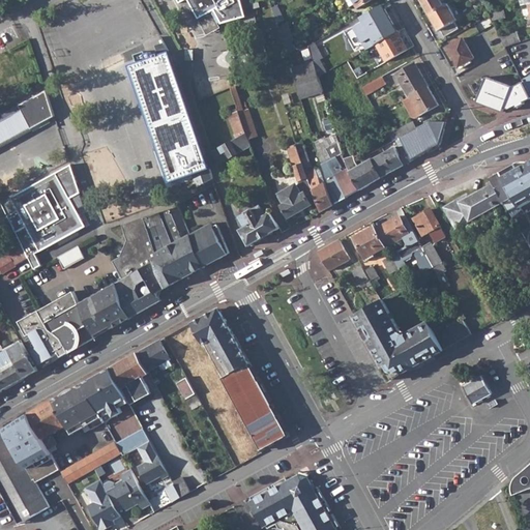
[(178,0),(180,2),(182,0),(188,0),(199,18),(214,8),(223,23),(245,16),(240,0),(178,0)]
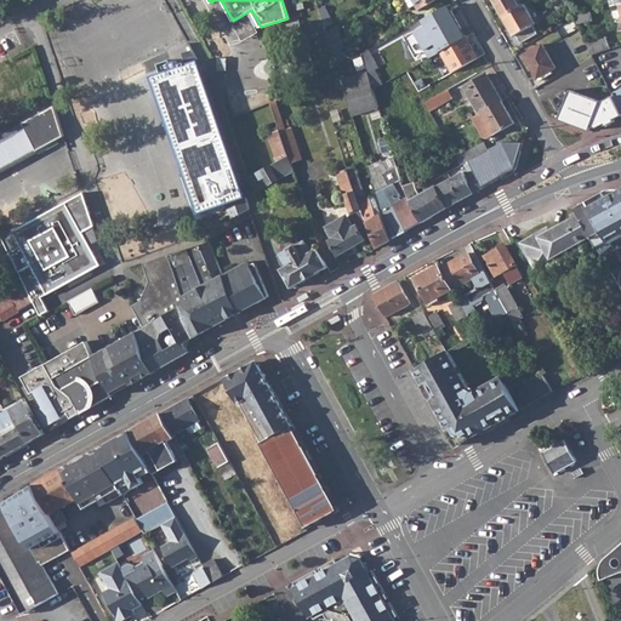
[(494,0),(503,16),(520,6),(516,0),(494,0)]
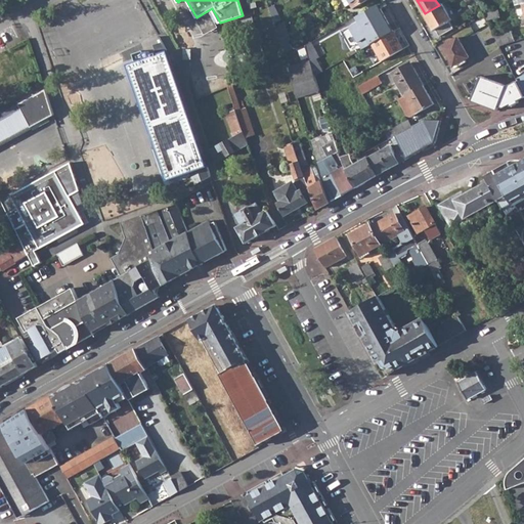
[(425,13),(429,22),(431,20),(436,29),(437,29),(441,36),(454,28),(450,20),(452,19),(443,3),(439,5),(425,13)]
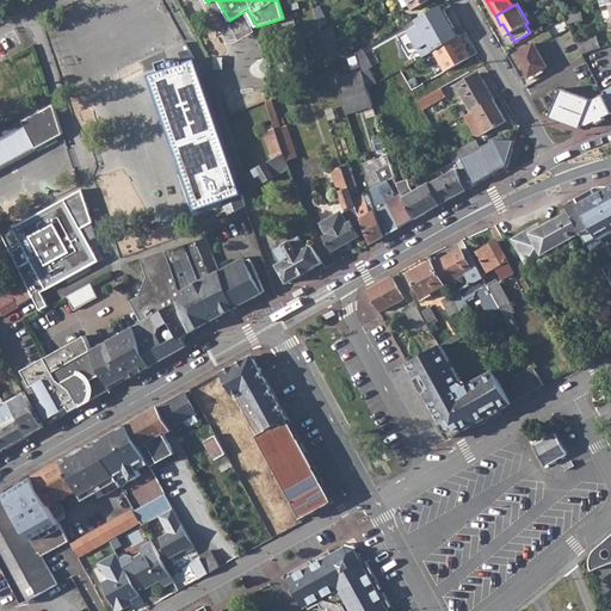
[(320,5),(314,8),(320,28),(328,24),(320,5)]
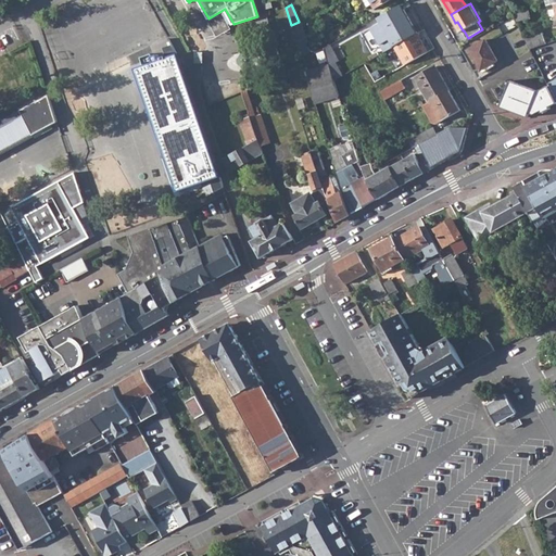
[(379,35),(388,50),(395,46),(417,34),(404,10),(377,24),(382,33),(379,35)]
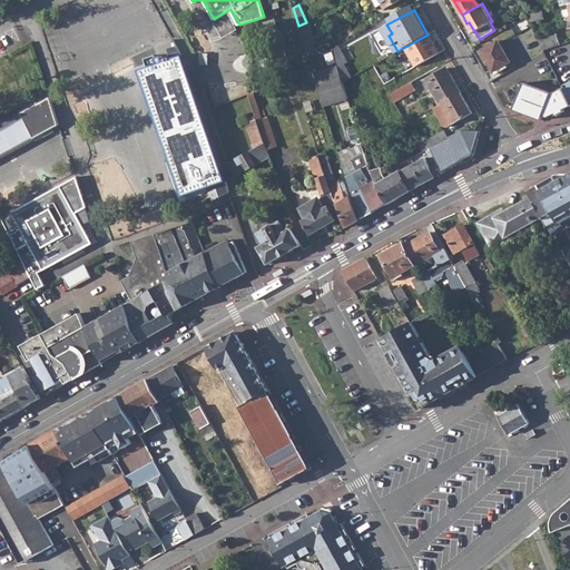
[(542,10),(526,15),(527,16),(530,21),(544,18),(542,10)]
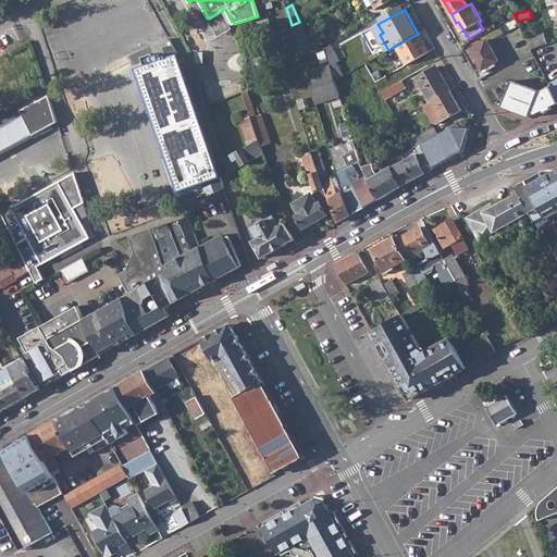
[(302,23),(293,28),(302,60),(311,56),(307,40),(308,39),(302,23)]
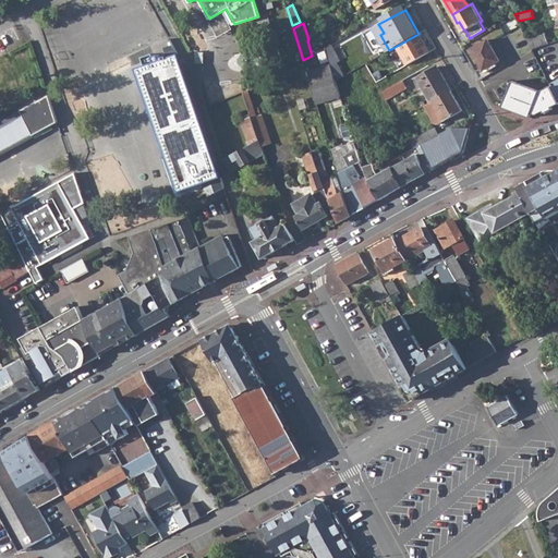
[(545,32),(528,38),(533,49),(549,44),(545,32)]
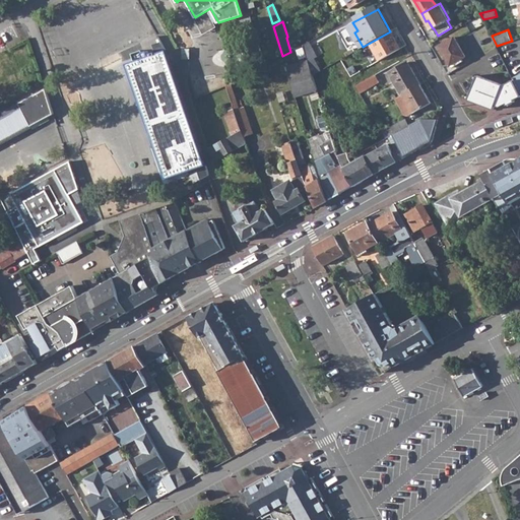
[(390,31),(370,43),(382,64),(403,53),(390,31)]
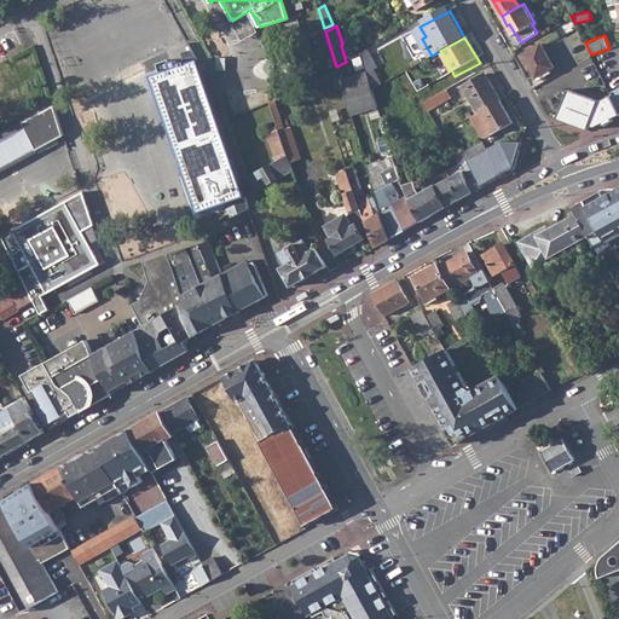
[(542,42),(522,53),(537,77),(555,67),(542,42)]
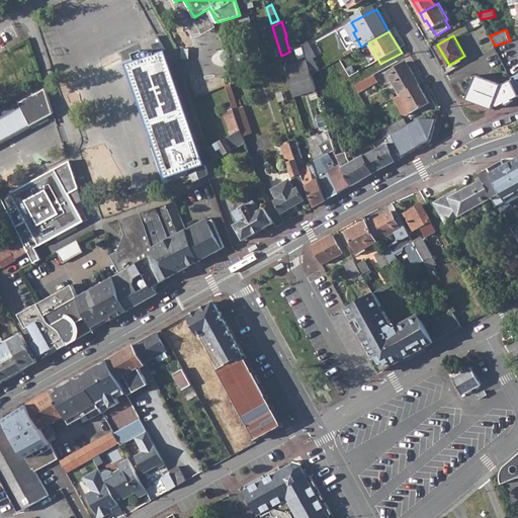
[(172,70),(162,39),(153,44),(155,51),(151,53),(152,55),(126,64),(166,178),(179,173),(187,170),(191,182),(208,173),(194,134),(183,101),(172,70)]
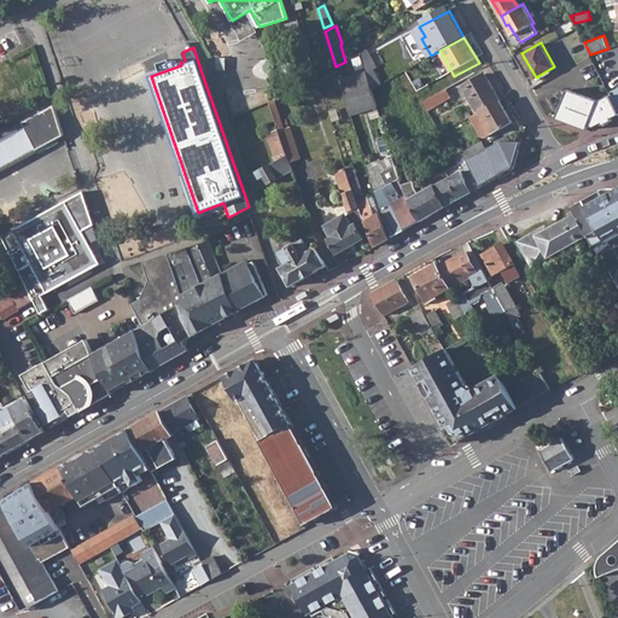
[(367,50),(361,53),(366,70),(372,88),(380,83),(386,81),(367,50)]
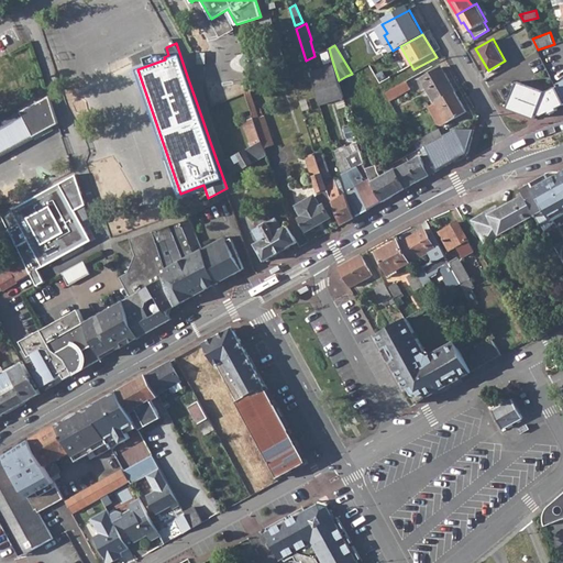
[(333,64),(309,72),(320,106),(344,97),(343,95),(339,80),(333,64)]
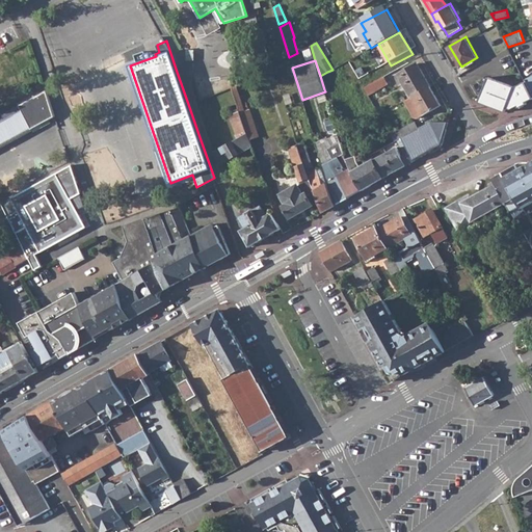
[(397,74),(410,97),(415,95),(430,85),(417,62),(397,74)]
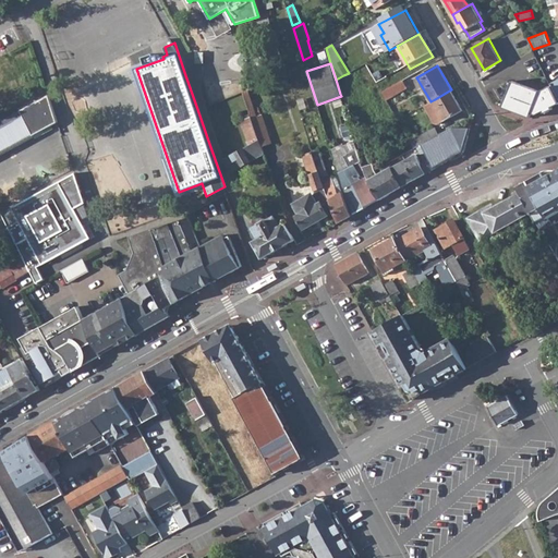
[(343,75),(336,80),(340,94),(349,91),(343,75)]
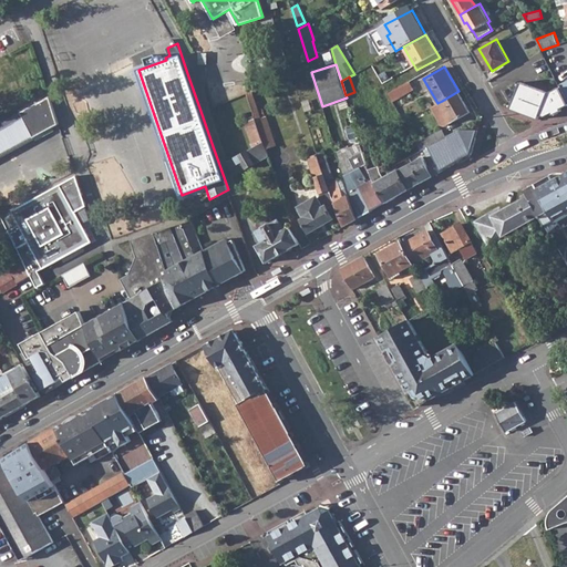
[(409,81),(388,93),(392,101),(413,90),(409,81)]
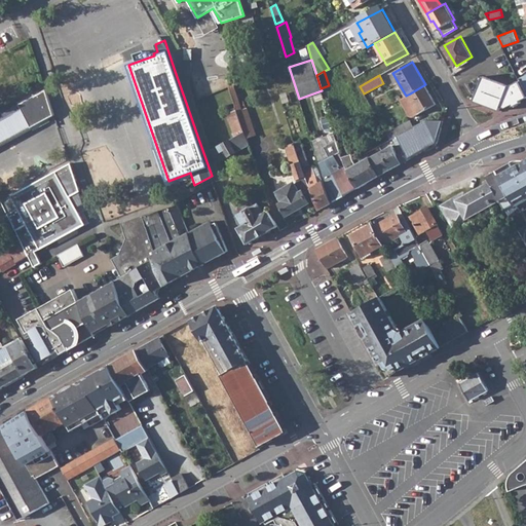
[(482,78),(474,100),(502,110),(511,88),(482,78)]
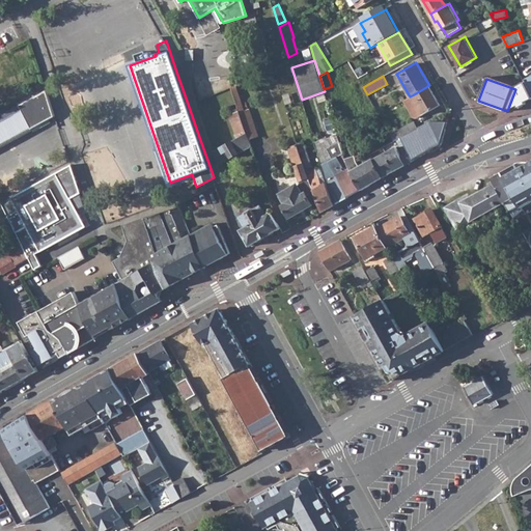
[(515,92),(522,107),(530,102),(530,94),(524,81),(516,85),(520,90),(515,92)]
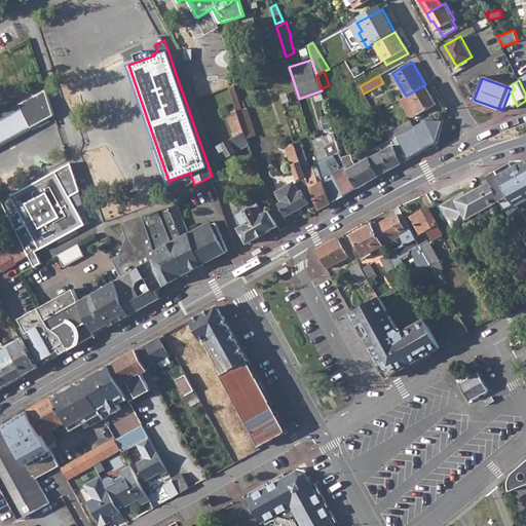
[(425,84),(410,94),(401,99),(411,116),(414,117),(421,113),(437,105),(425,84)]
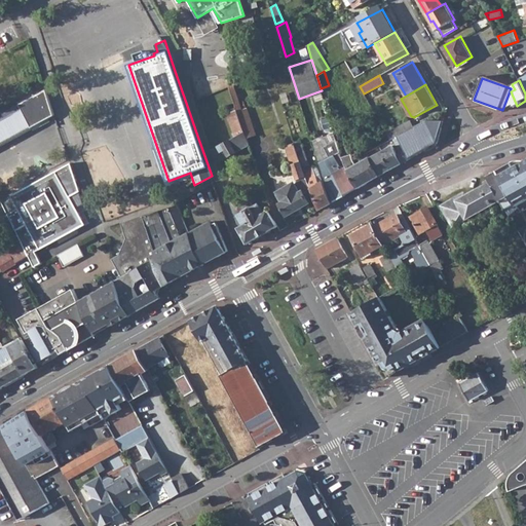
[(232,85),(229,86),(235,107),(237,111),(241,109),(232,85)]
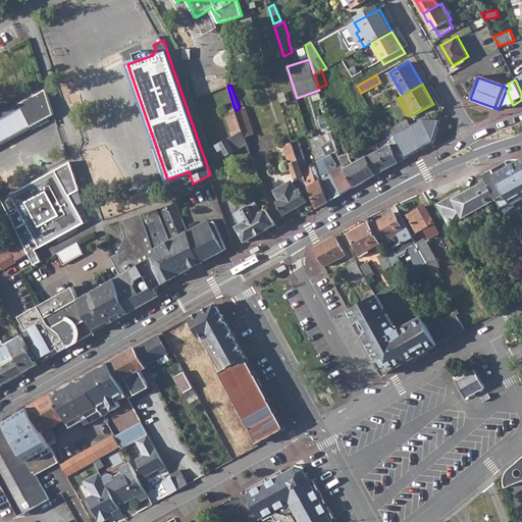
[(0,143),(32,125),(54,113),(45,88),(0,112),(0,143)]
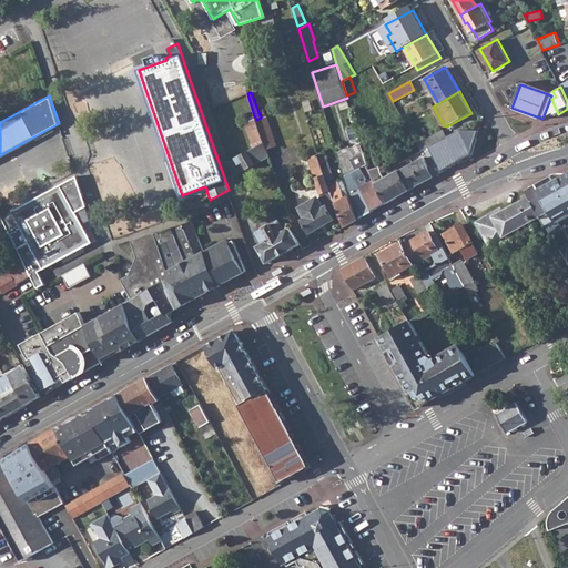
[(256,120),(254,115),(246,119),(247,121),(244,122),(253,148),(227,162),(233,176),(269,156),(266,149),(264,141),(261,134),(256,120)]
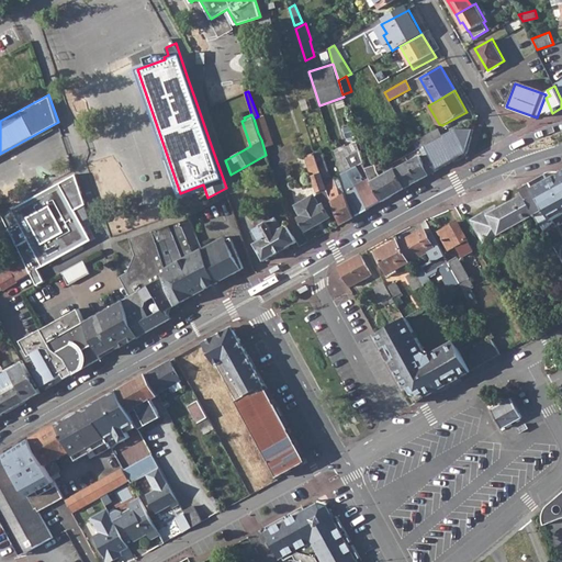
[(271,136),(268,130),(263,114),(258,116),(254,119),(258,133),(261,139),(271,136)]
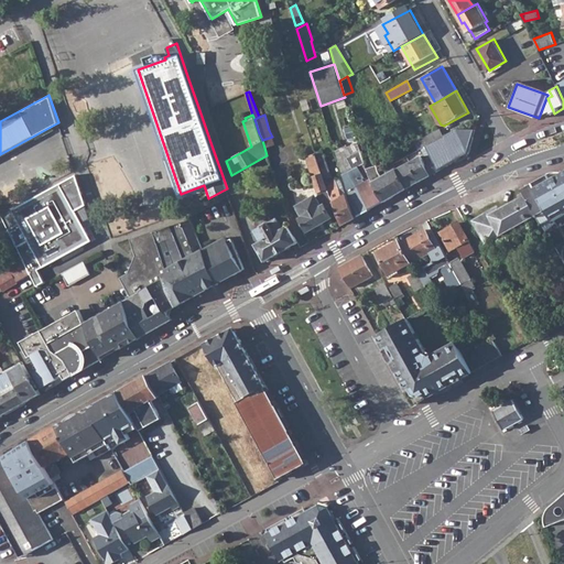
[(415,137),(412,138),(419,150),(423,148),(444,136),(440,129),(418,141),(415,137)]
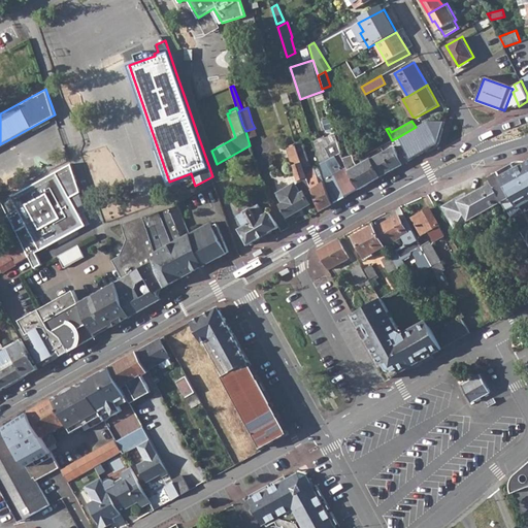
[(428,151),(439,144),(446,123),(428,121),(416,127),(396,138),(404,152),(407,151),(411,160),(428,151)]
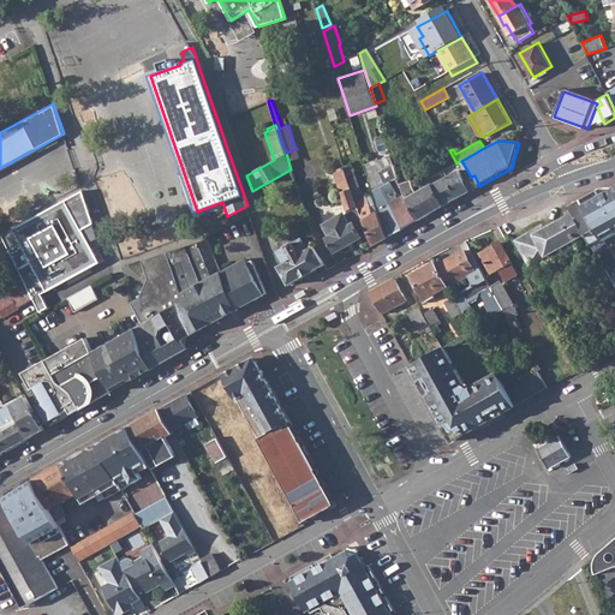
[(0,172),(9,167),(39,151),(37,148),(0,168),(0,172)]
